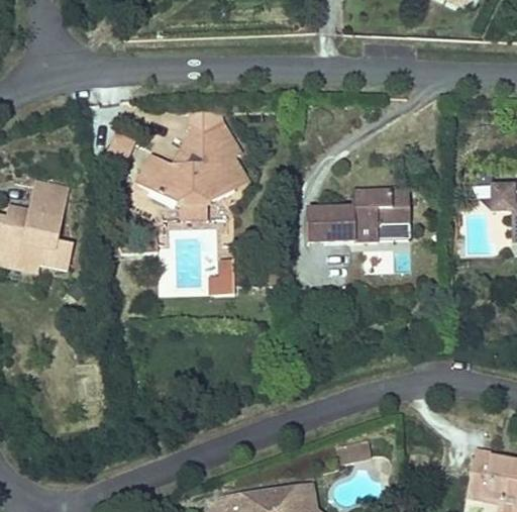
[(182,204),(206,204),(234,188),(232,184),(244,177),(232,156),(240,151),(222,118),(222,107),(189,108),(190,123),(195,126),(174,164),(153,152),(138,181),(173,200),(182,204)]
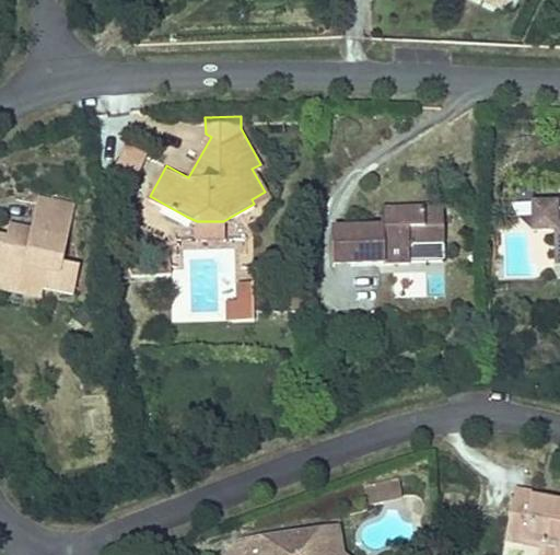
[(126,141),(113,172),(133,181),(147,150),(126,141)]
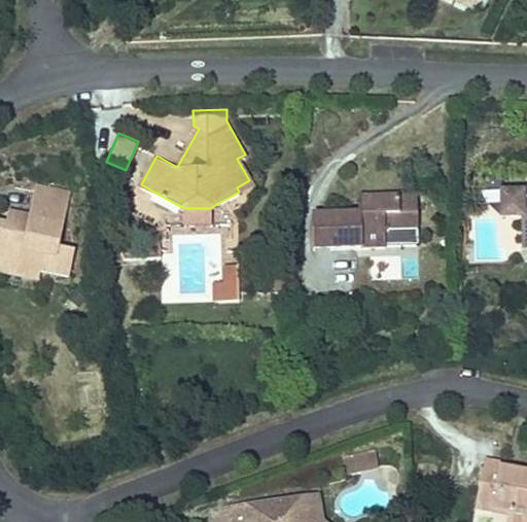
[(486,180),(486,188),(500,187),(500,172),(494,172),(486,180)]
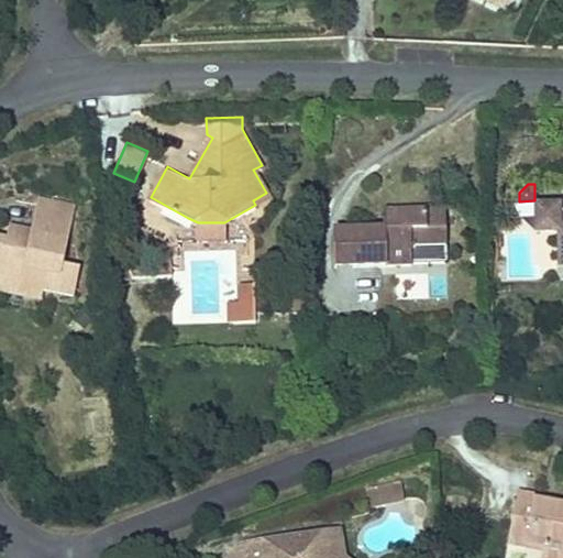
[(58,280),(56,287),(74,291),(79,265),(63,262),(74,206),(37,198),(32,227),(29,240),(8,236),(0,233),(0,275),(40,284),(41,276),(58,280)]
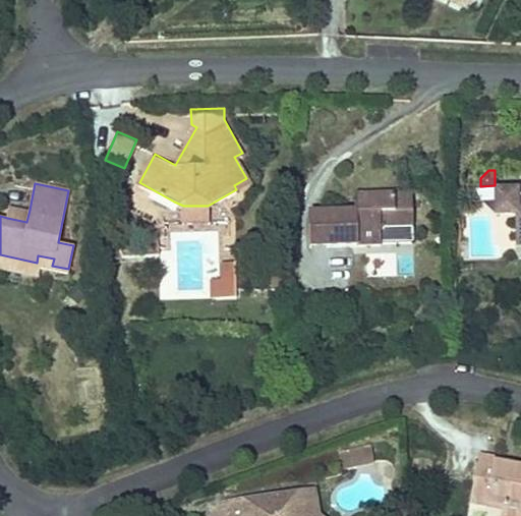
[(497,184),(497,210),(517,210),(517,184),(497,184)]
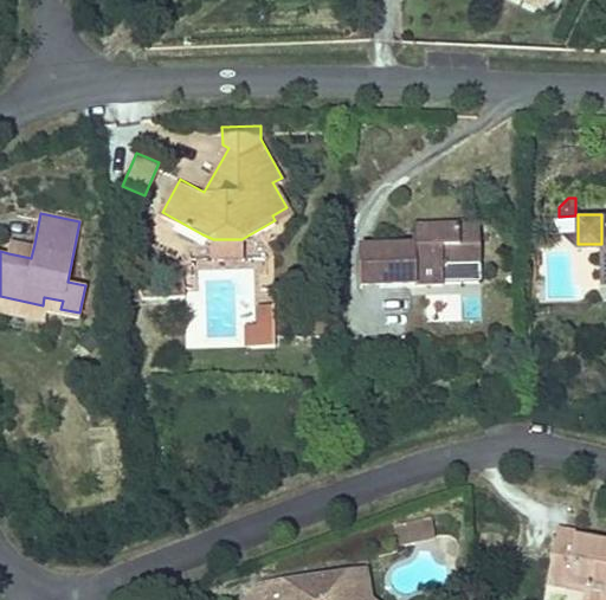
[(443,281),(443,272),(443,258),(481,257),(479,220),(413,221),(414,242),(379,242),(360,242),(361,282),(380,282),(443,281)]
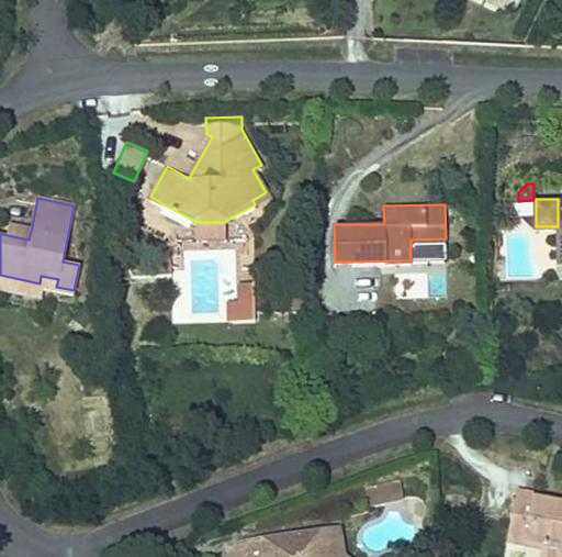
[(198,222),(188,218),(180,236),(249,235),(237,222),(224,222),(198,222)]
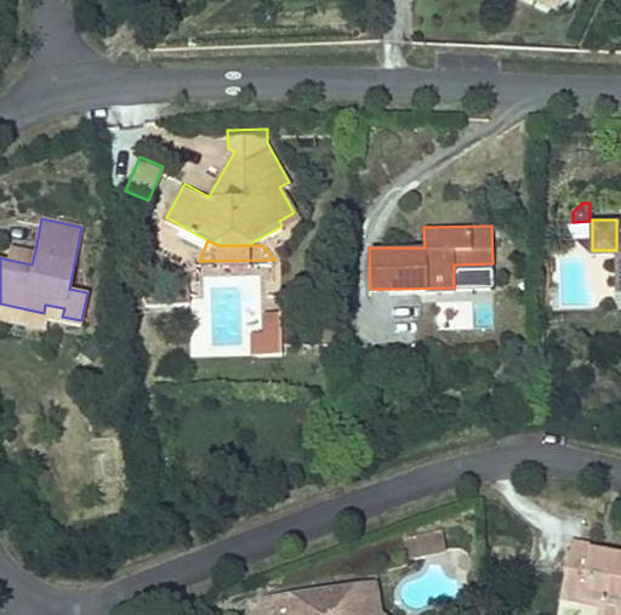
[(11,245),(9,260),(32,265),(35,250),(11,245)]
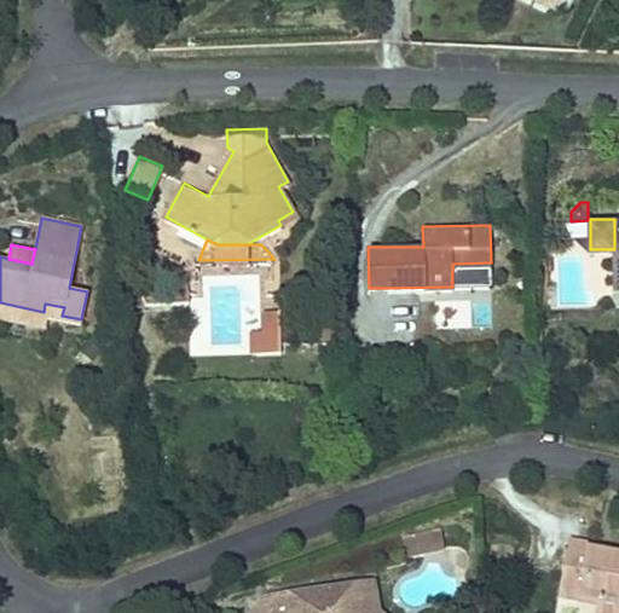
[(452,264),(452,278),(491,277),(491,262),(452,264)]
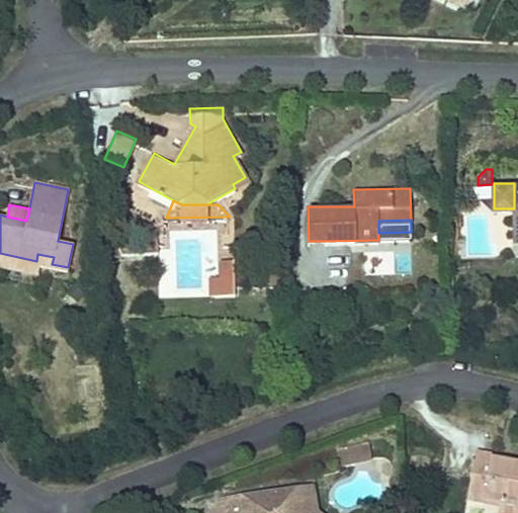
[(0,262),(34,269),(36,261),(0,253),(0,262)]
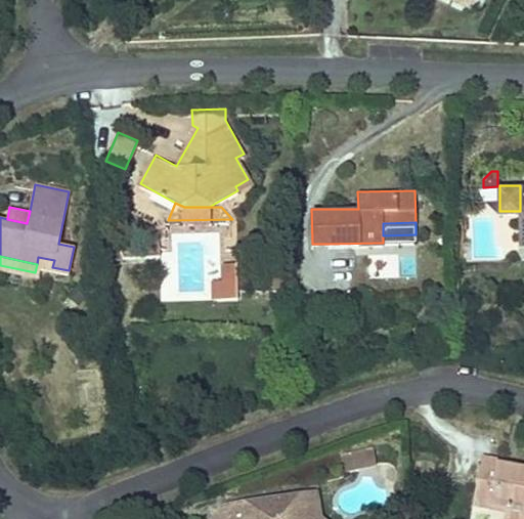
[(37,264),(52,267),(54,260),(38,257),(37,264)]
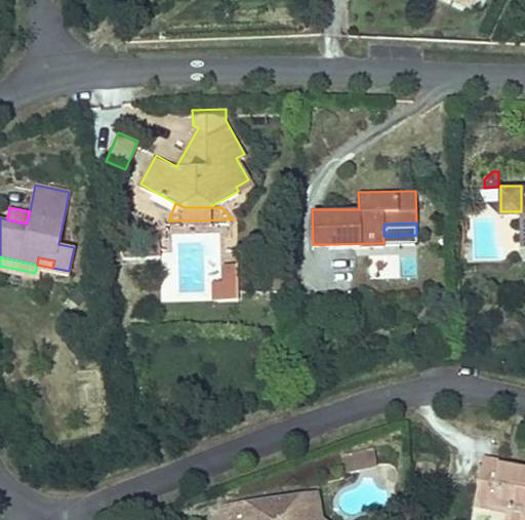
[(227,262),(227,279),(238,279),(238,262),(227,262)]
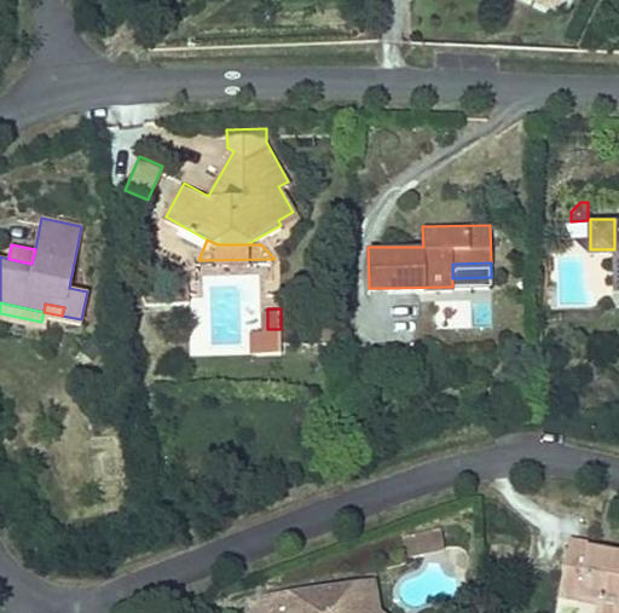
[(267,329),(254,329),(254,351),(281,351),(281,329),(267,329)]
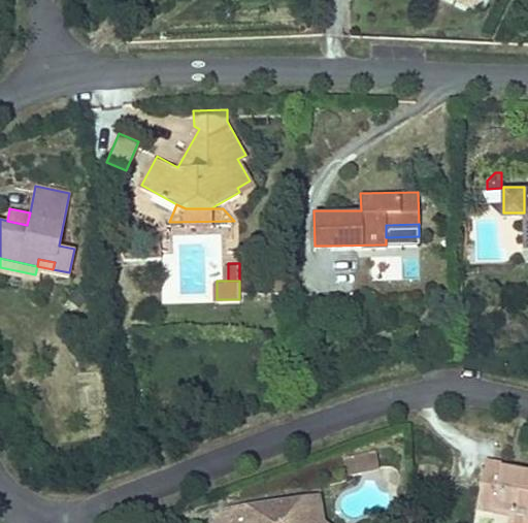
[(348,453),(352,469),(376,463),(373,448),(348,453)]
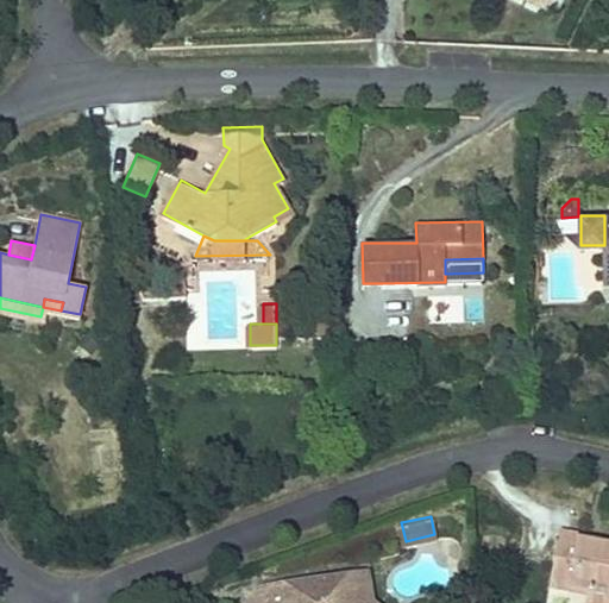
[(550,578),(569,582),(588,585),(588,590),(585,602),(586,602),(608,602),(608,540),(597,539),(596,544),(577,541),(578,535),(578,531),(559,527),(550,578)]
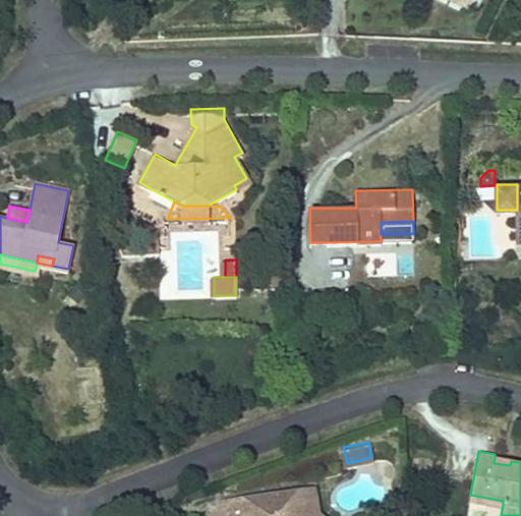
[(206,515),(325,515),(316,510),(313,486),(219,499),(206,515)]
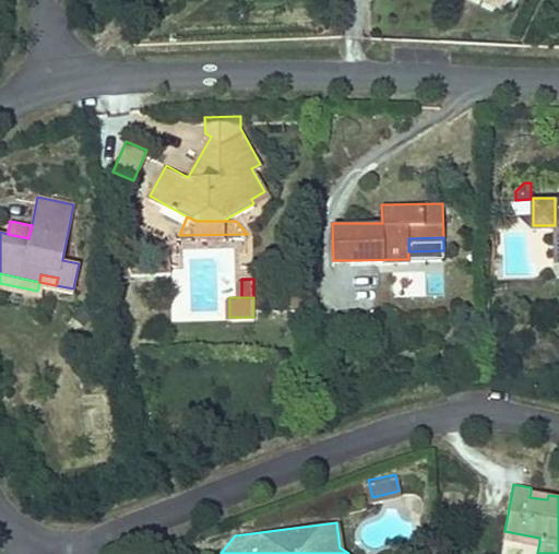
All buildings are outlined.
